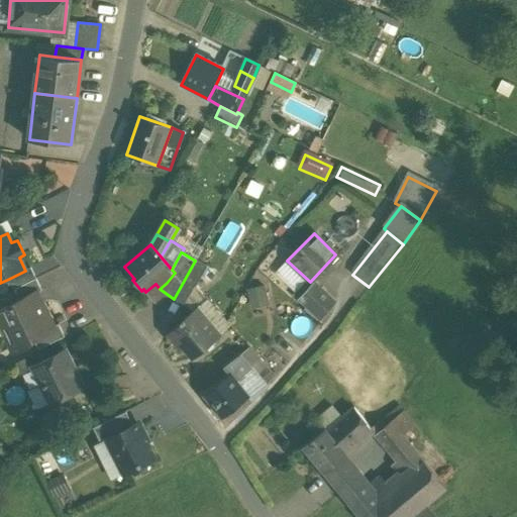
[(195,261),(174,299),(185,305),(206,268),(195,261)]
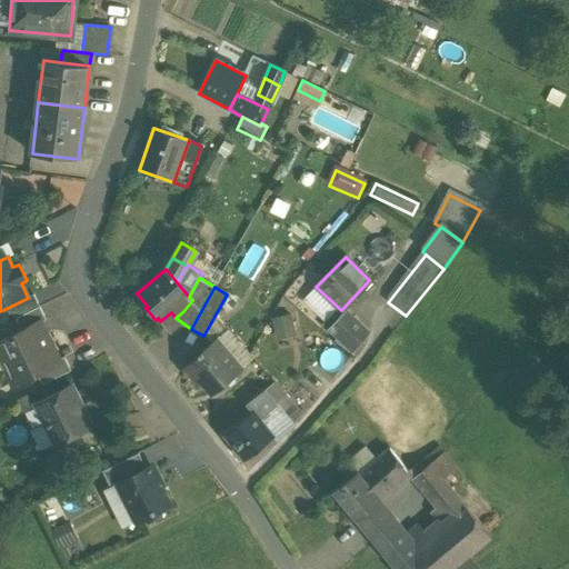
[(28,298),(10,307),(16,318),(40,307),(33,295),(28,298)]
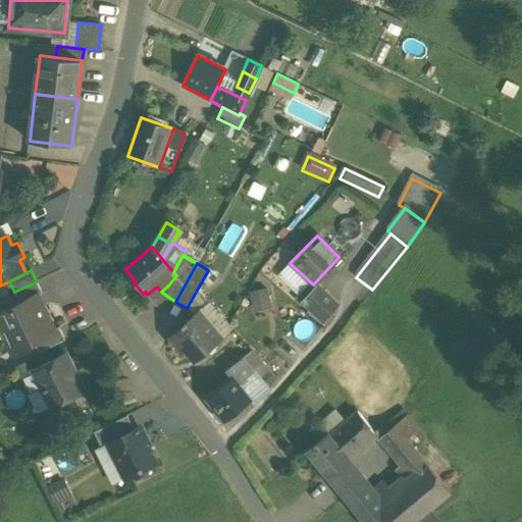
[(37,281),(14,292),(20,303),(37,295),(37,296),(42,293),(37,281)]
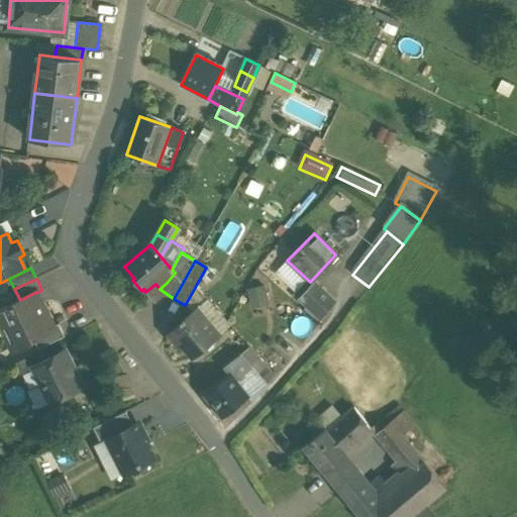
[(243,288),(249,308),(267,303),(262,283),(243,288)]
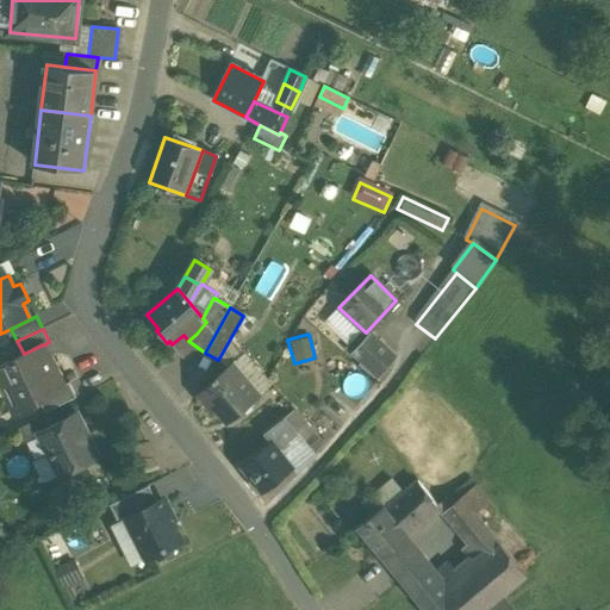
[(372,334),(354,355),(379,378),(397,358),(372,334)]
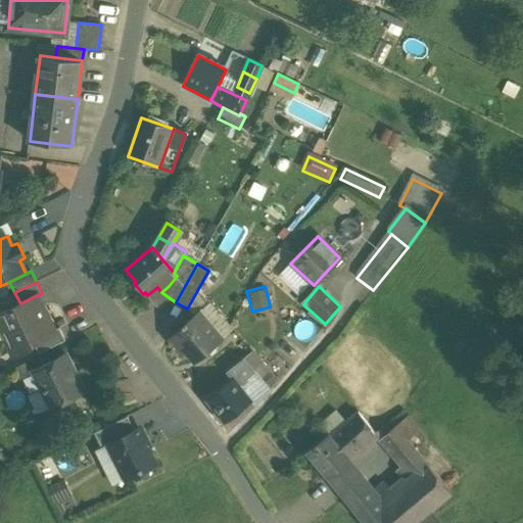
[(20,303),(0,314),(0,328),(5,338),(12,352),(33,342),(55,331),(54,330),(37,296),(37,295),(20,303)]
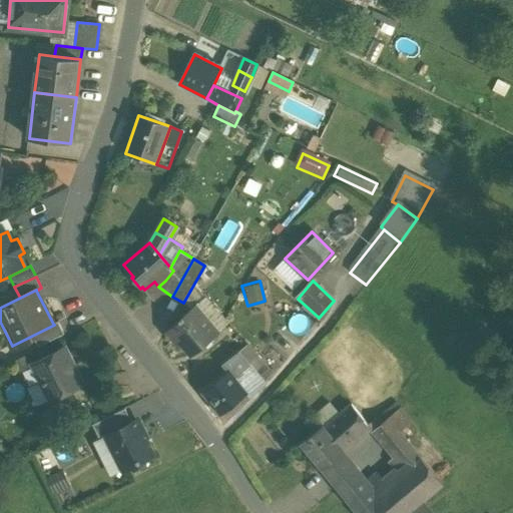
[(217,333),(193,305),(178,318),(180,319),(165,332),(176,345),(180,342),(191,355),(217,333)]
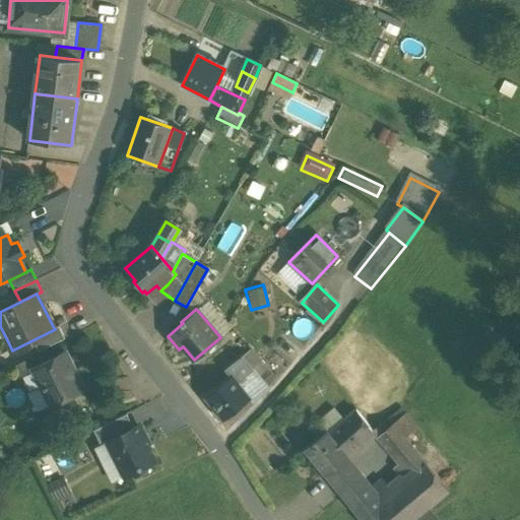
[(55,329),(33,340),(39,351),(65,338),(59,326),(54,328),(55,329)]
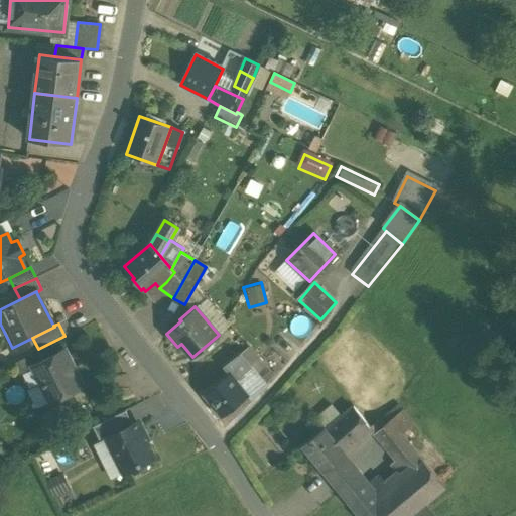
[(66,349),(32,365),(41,383),(49,400),(50,402),(84,386),(66,349)]
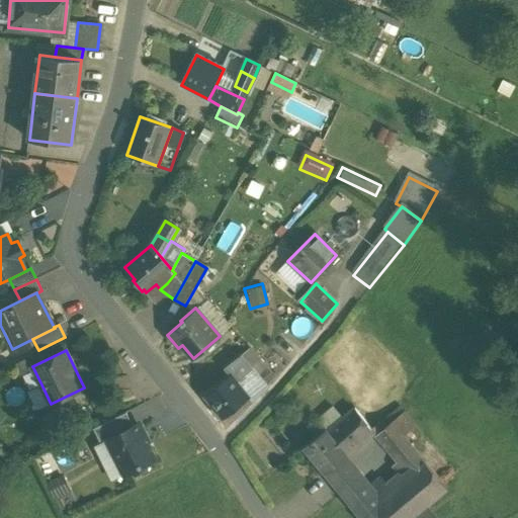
[(251,365),(240,352),(225,368),(230,374),(231,373),(235,378),(251,365)]
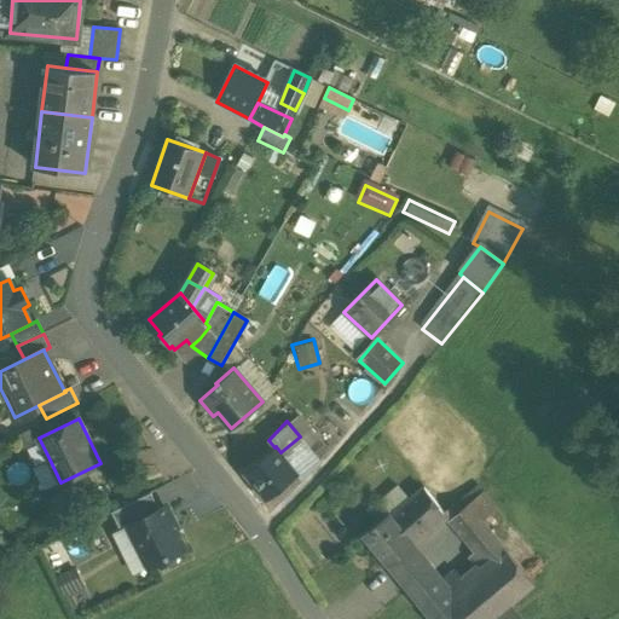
[(275,447),(246,474),(266,499),(298,474),(281,452),(276,446),(275,447)]
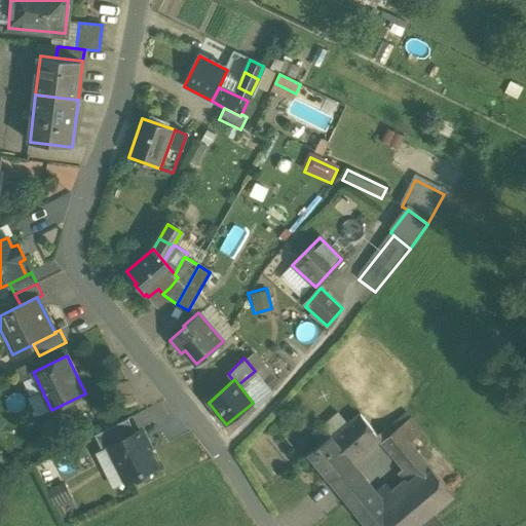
[(267,385),(260,391),(265,399),(273,392),(267,385)]
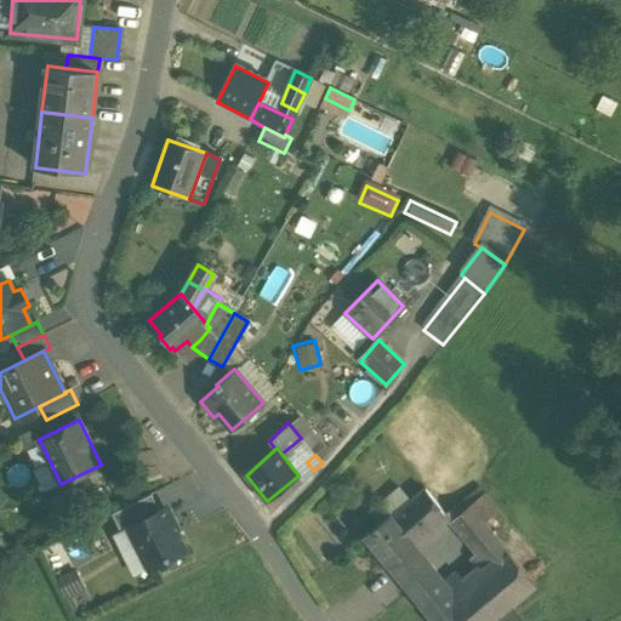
[(50,461),(34,468),(44,489),(60,482),(50,461)]
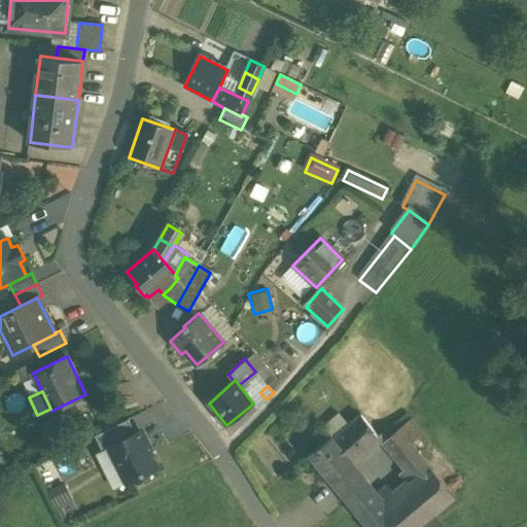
[(85,394),(51,411),(59,424),(93,408),(85,394)]
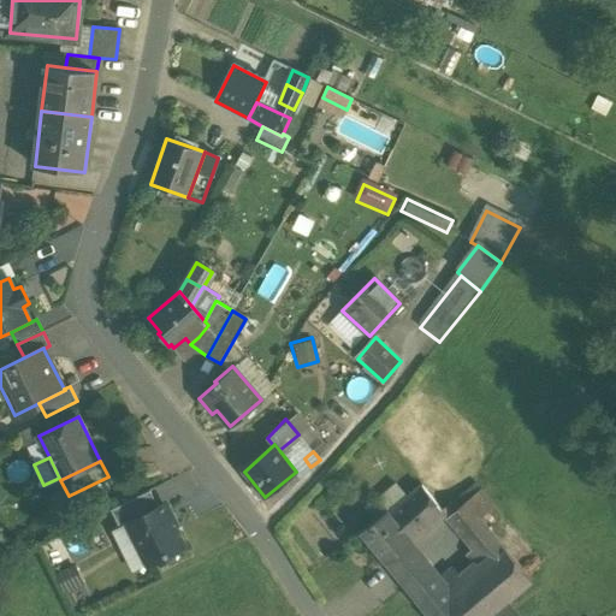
[(477,484),(443,511),(444,513),(446,511),(450,516),(467,502),(481,490),(477,484)]
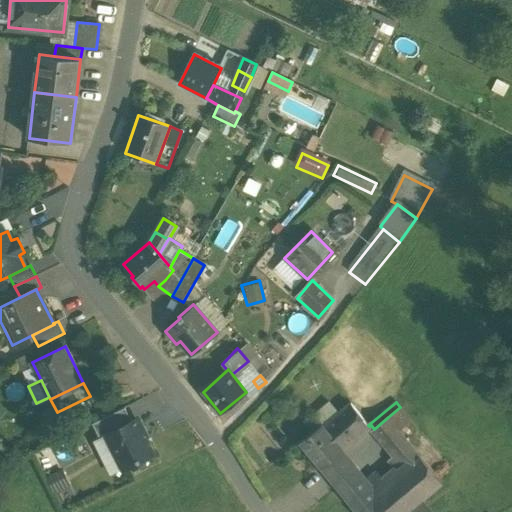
[(351,403),(324,426),(322,423),(300,442),(320,466),(338,451),(369,426),(368,425),(351,403)]
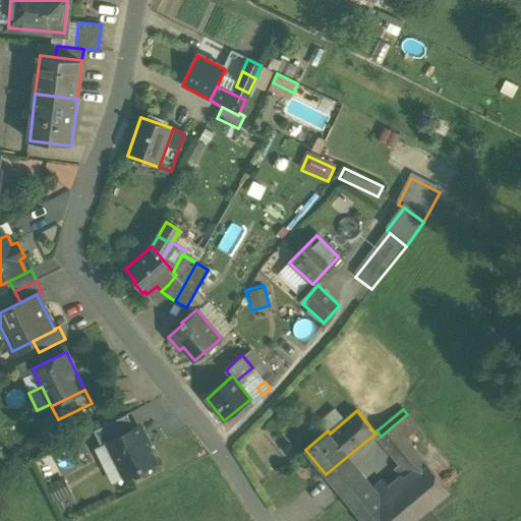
[(459,475),(407,414),(395,424),(427,465),(446,486),(459,475)]
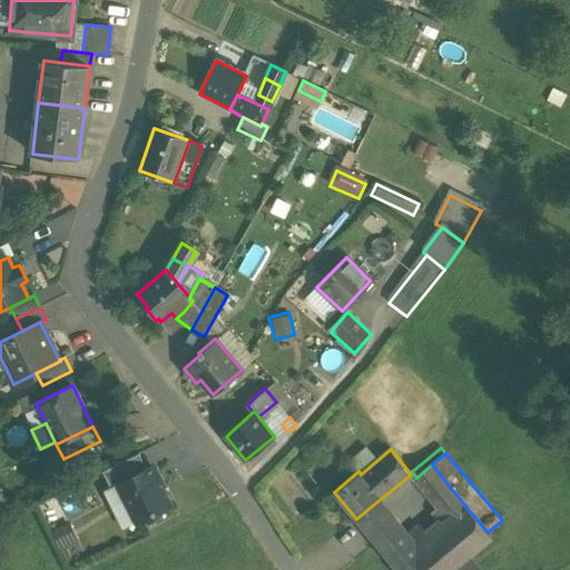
[(138,454),(102,471),(111,489),(118,485),(117,484),(146,470),(138,454)]
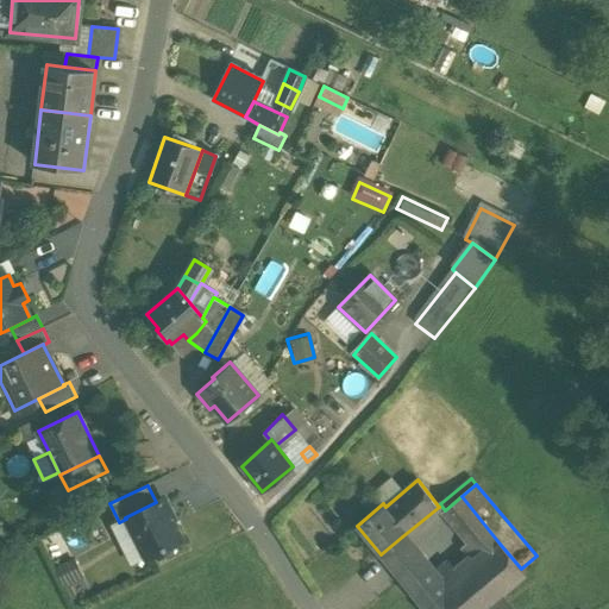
[(462,496),(445,510),(472,544),(484,557),(500,544),(462,496)]
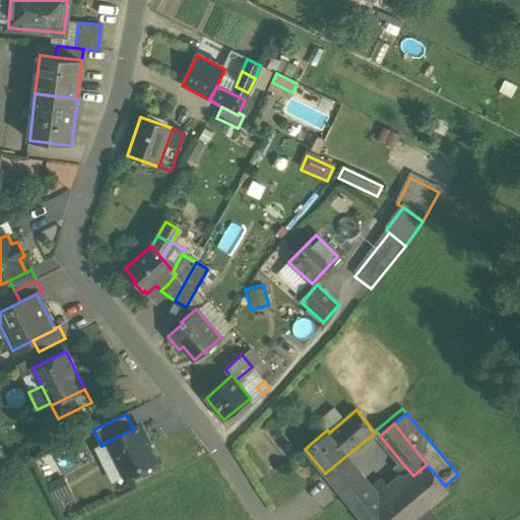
[(133,429),(107,442),(108,443),(124,475),(155,460),(138,427),(133,429)]
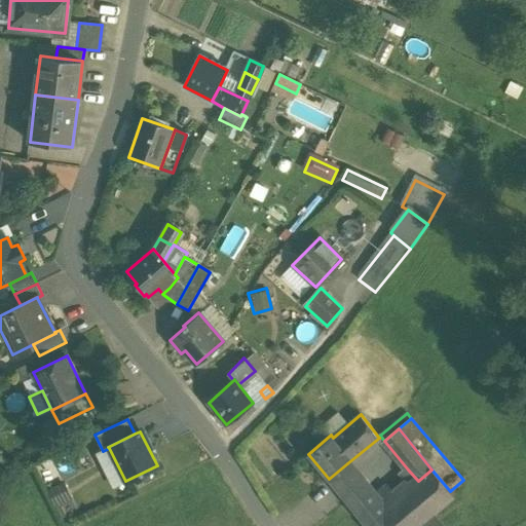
[(399,525),(383,508),(347,463),(329,479),(368,525),(399,525)]
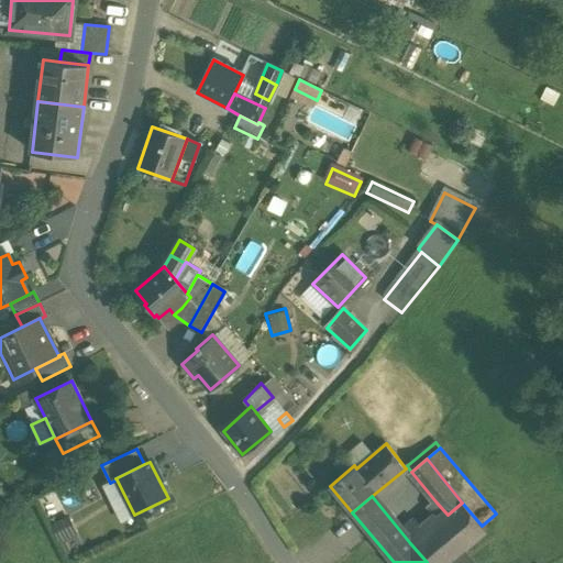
[(439,521),(410,543),(427,562),(445,562),(461,550),(485,530),(482,526),(462,503),(448,515),(439,521)]
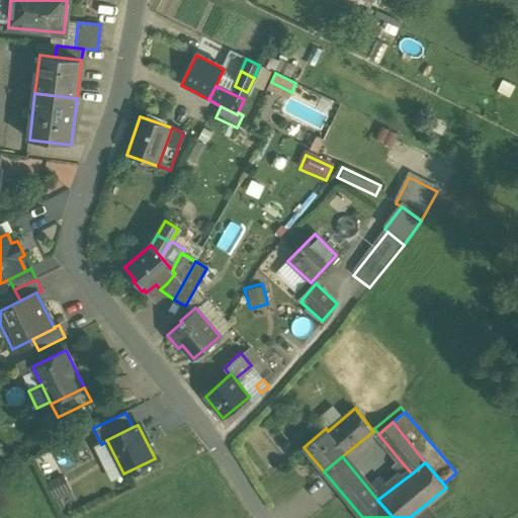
[(412,473),(402,462),(395,468),(404,480),(412,473)]
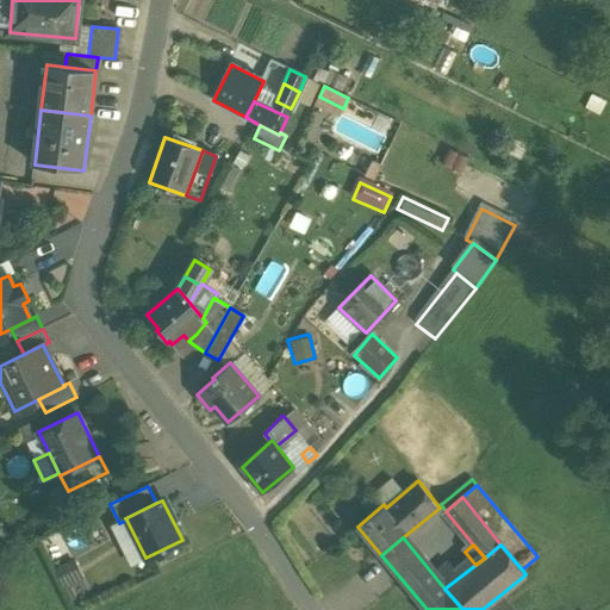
[(511,609),(499,596),(483,609),(511,609)]
